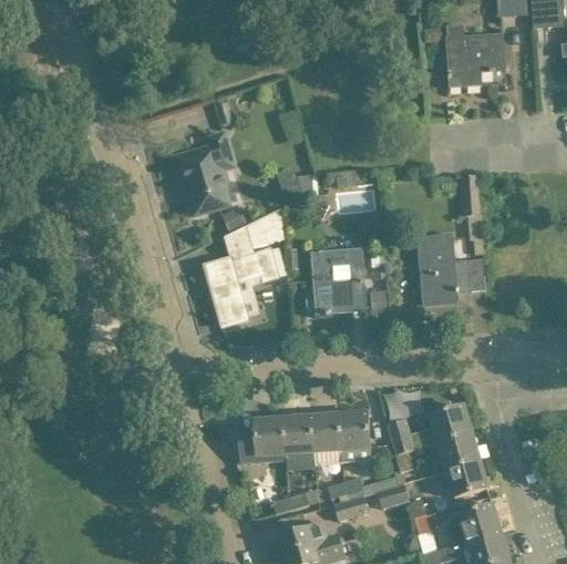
[(495,0),(497,17),(527,14),(525,0),(495,0)]
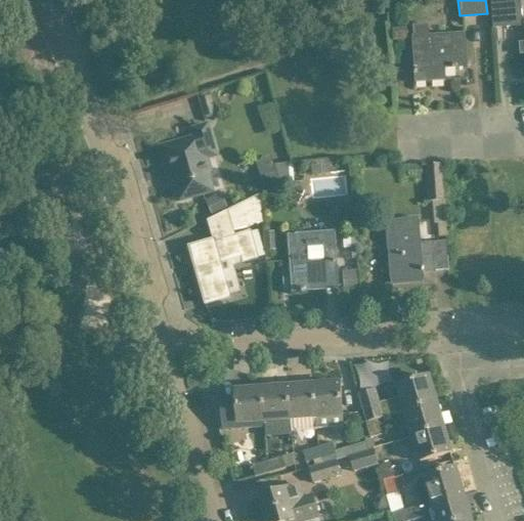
[(489,0),(492,26),(521,24),(518,0),(489,0)]
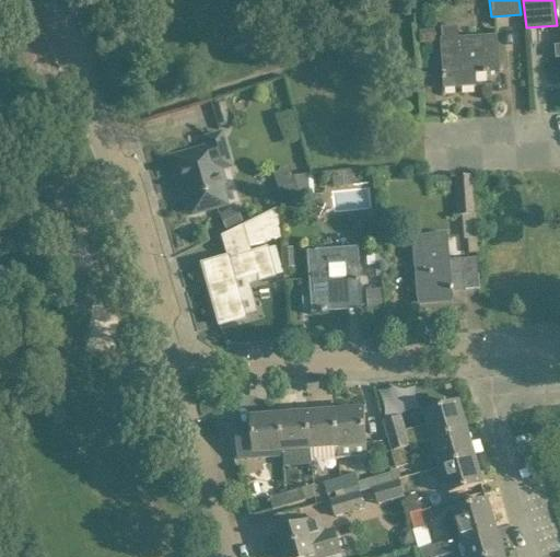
[(440,25),(440,35),(438,35),(441,84),(474,82),(473,70),(497,68),(494,31),(457,34),(456,24),(440,25)]
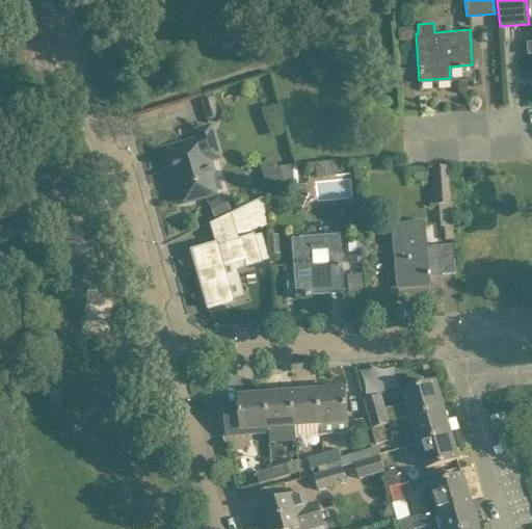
[(415,24),(398,26),(399,38),(416,37),(415,24)]
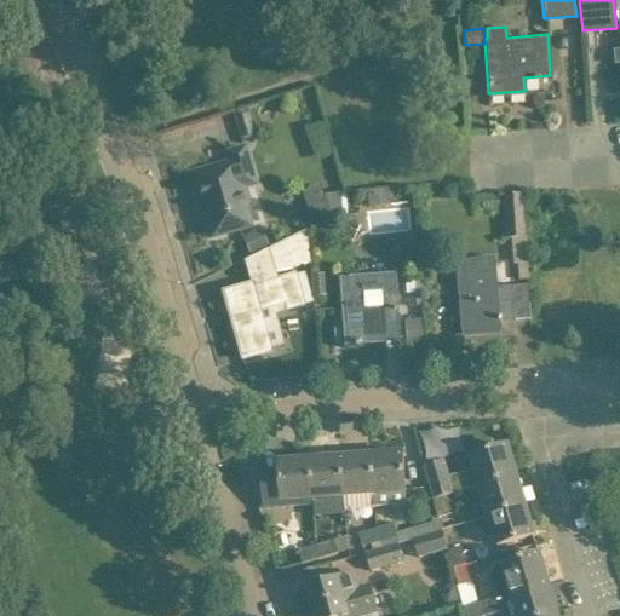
[(228,159),(208,165),(185,172),(196,206),(199,206),(208,235),(231,229),(250,223),(237,185),(252,180),(241,144),(225,149),(228,159)]
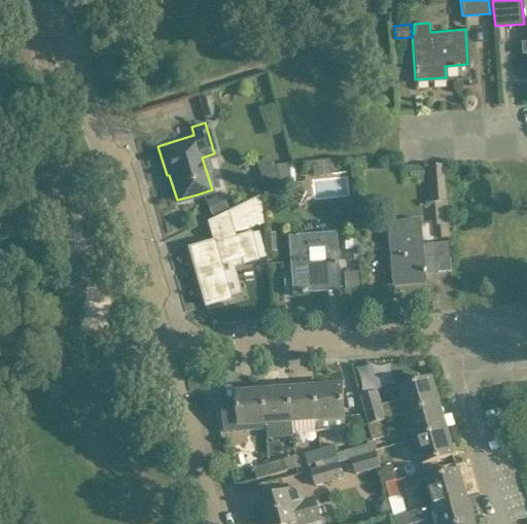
[(331,172),(330,158),(311,160),(313,174),(331,172)]
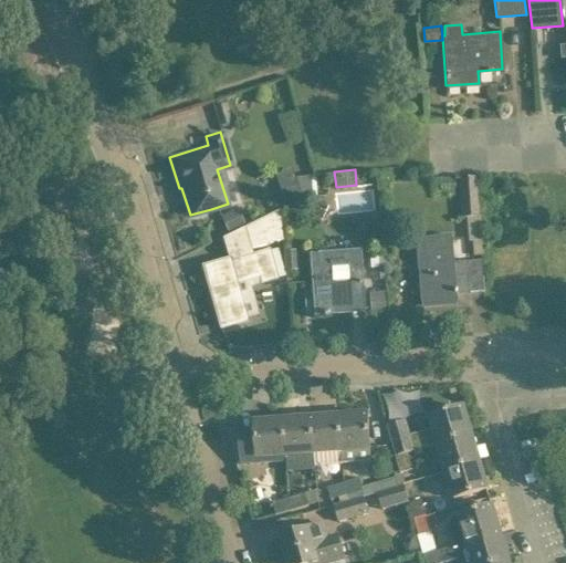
[(294,175),(293,173),(278,178),(284,200),(301,196),(300,194),(294,175)]
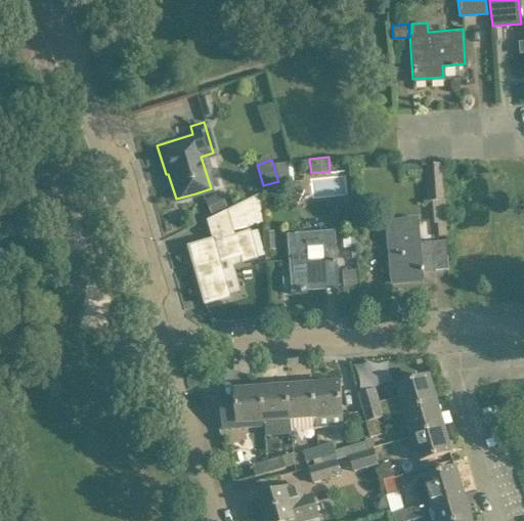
[(273,162),(272,162),(277,179),(287,179),(287,173),(286,161),(273,162)]
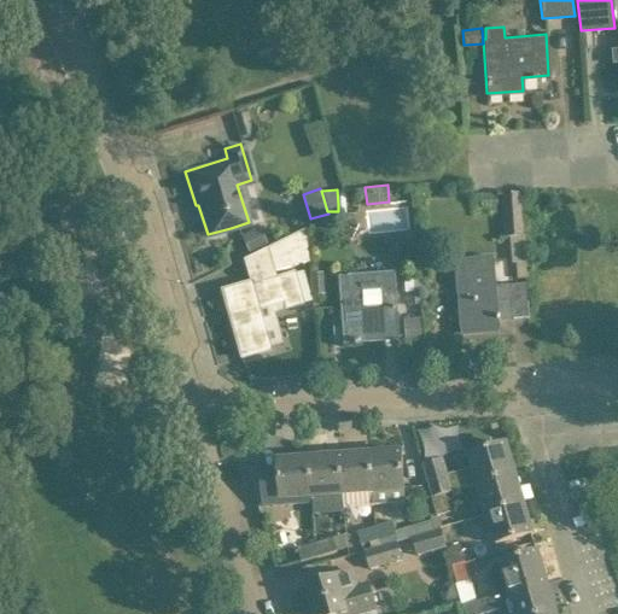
[(502,192),(505,235),(522,234),(519,191),(502,192)]
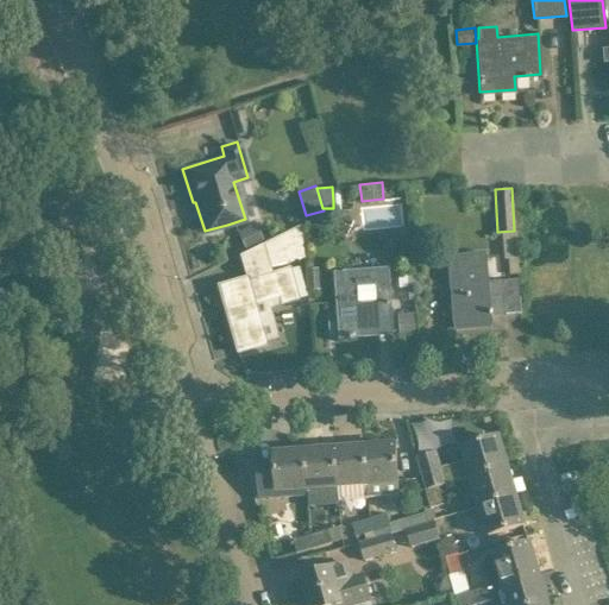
[(239,231),(246,247),(263,239),(255,224),(239,231)]
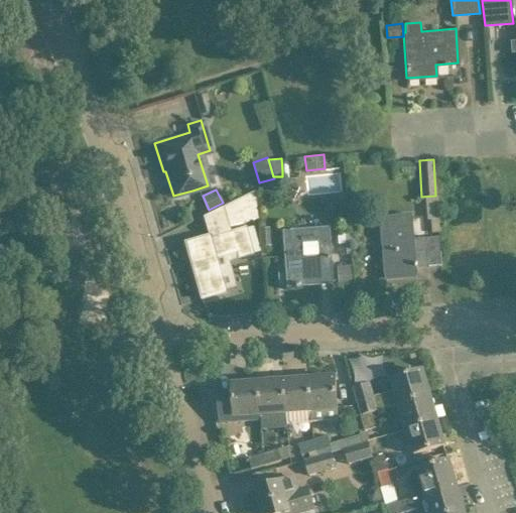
[(255,190),(224,207),(229,226),(258,218),(255,190)]
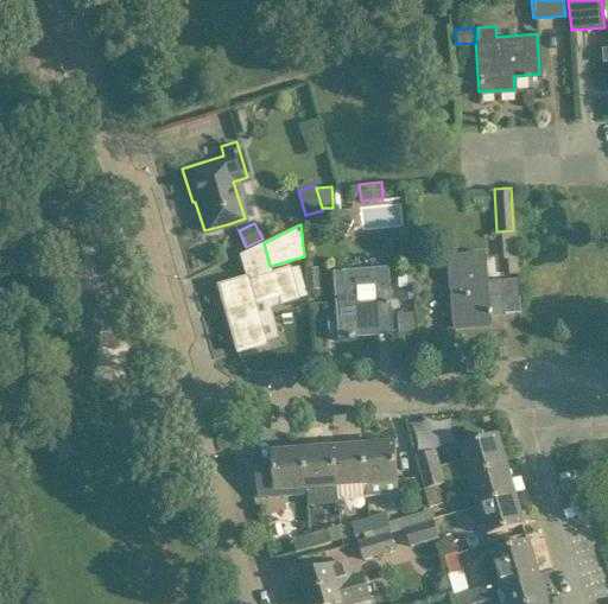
[(405,227),(388,228),(388,237),(405,236),(405,227)]
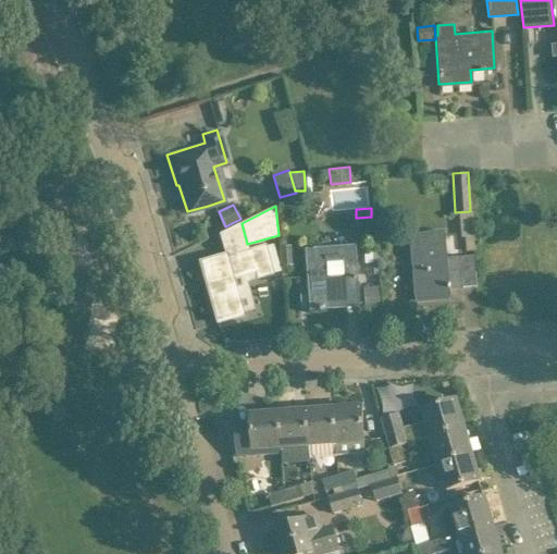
[(444,230),(410,232),(415,300),(449,298),(448,286),(477,285),(473,255),(446,257),(444,230)]
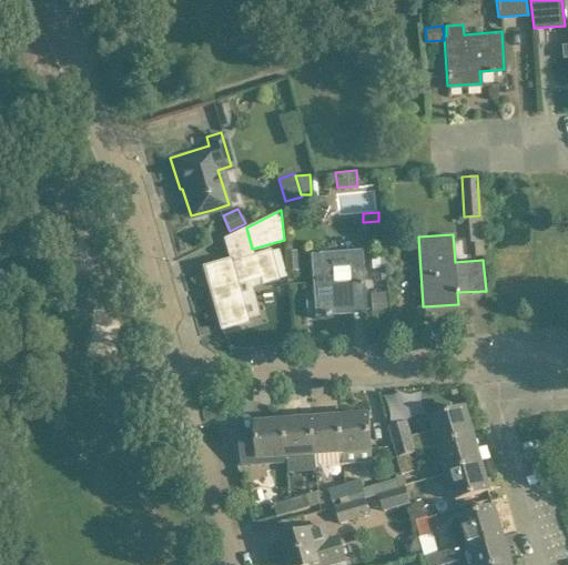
[(286,249),(287,270),(297,269),(297,249),(286,249)]
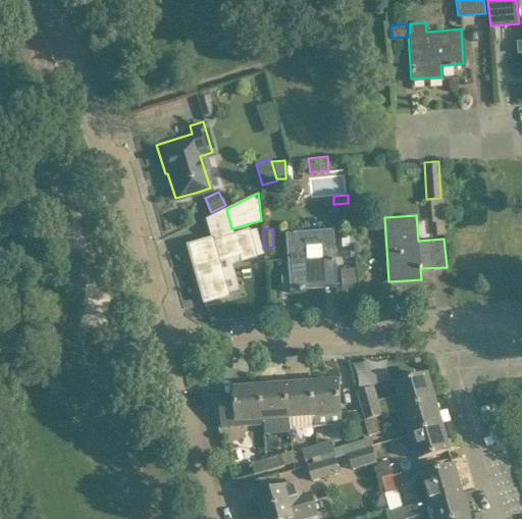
[(284,231),(288,268),(290,289),(335,286),(331,228),(284,231)]
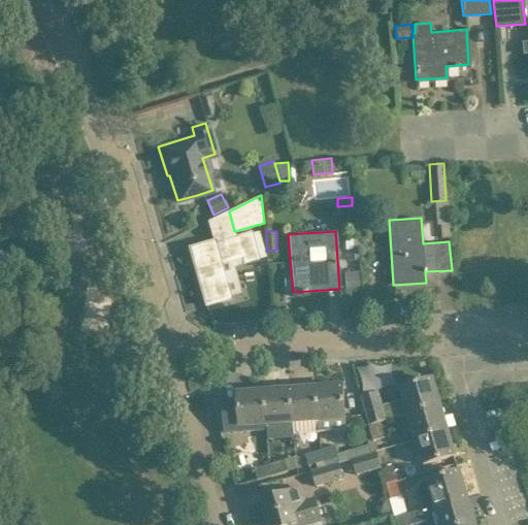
[(212,239),(193,244),(199,266),(195,267),(205,303),(229,296),(220,262),(241,256),(243,262),(258,257),(250,232),(213,242),(212,239)]
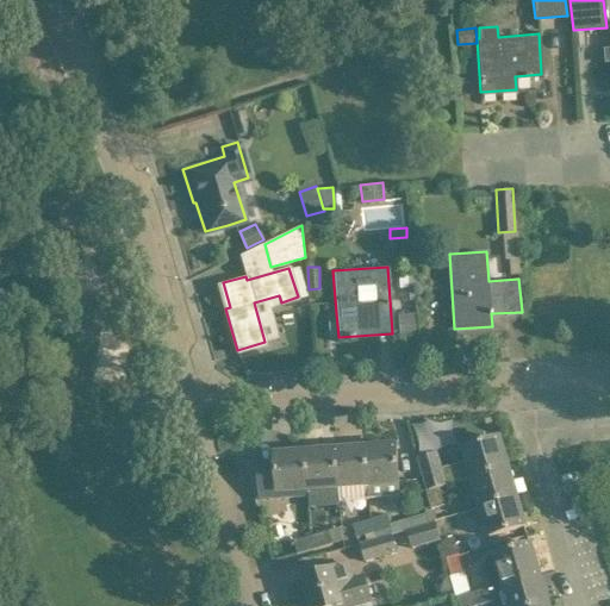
[(416,299),(414,272),(400,273),(403,300),(416,299)]
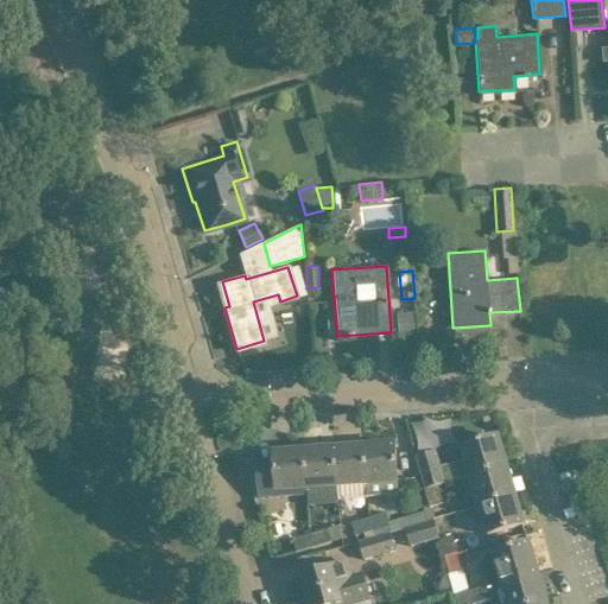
[(396,312),(398,334),(417,332),(415,311),(396,312)]
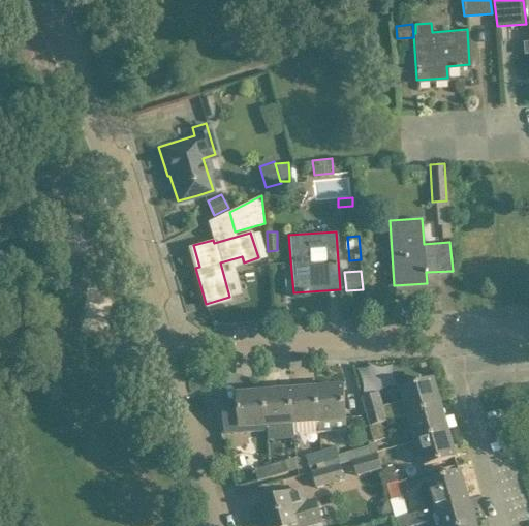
[(371,425),(381,422),(410,412),(441,404),(434,378),(402,388),(405,398),(384,404),(380,391),(362,396),(371,425)]
